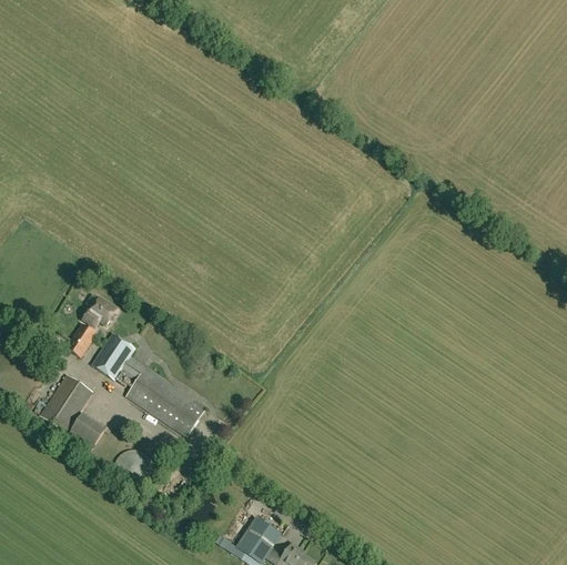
[(94,328),(98,321),(105,325),(115,308),(98,298),(92,294),(90,294),(84,303),(85,305),(89,308),(82,320),(94,328)]
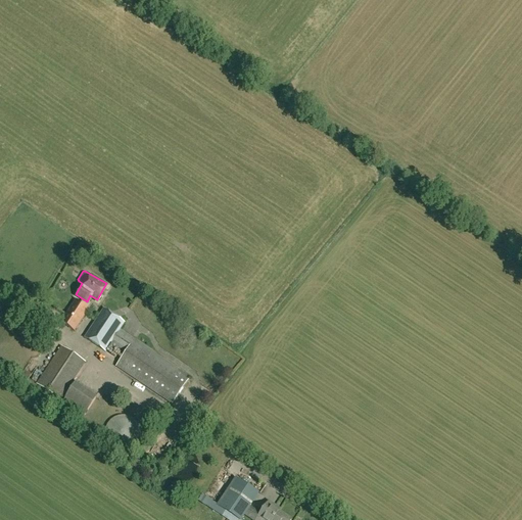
[(76,296),(60,320),(74,329),(89,304),(76,296)]
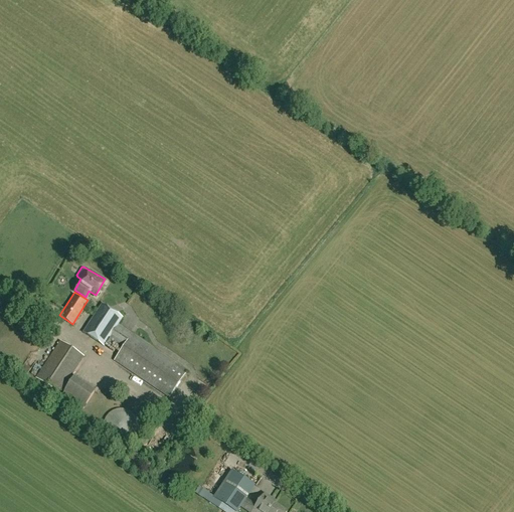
[(122,345),(113,358),(169,396),(186,369),(118,323),(122,316),(101,302),(81,331),(103,345),(109,336),(122,345)]
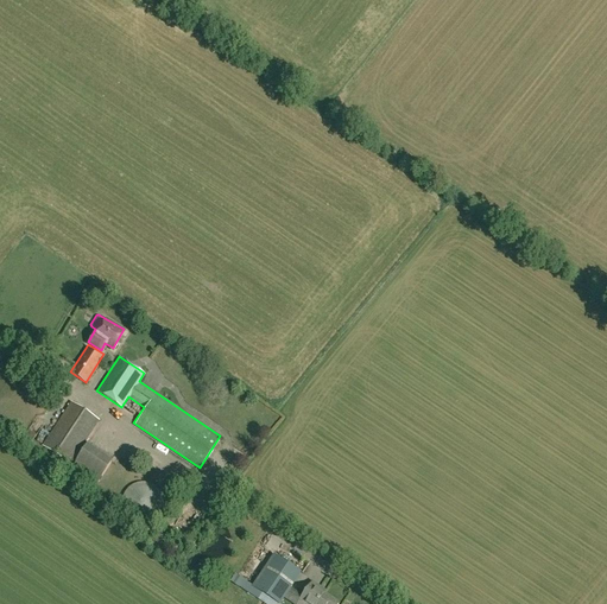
[(70,399),(40,443),(69,462),(100,418),(70,399)]
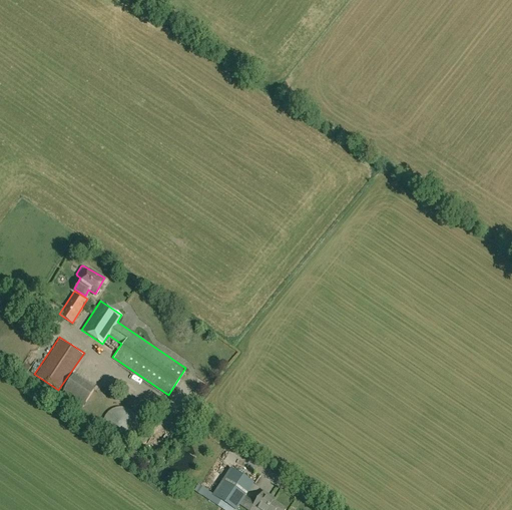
[(137,421),(136,416),(133,412),(129,408),(125,406),(120,405),(115,405),(110,408),(106,411),(103,415),(102,420),(102,425),(103,430),(106,434),(110,438),(116,440),(121,440),(126,439),(131,436),(134,432),(136,427),(137,421)]
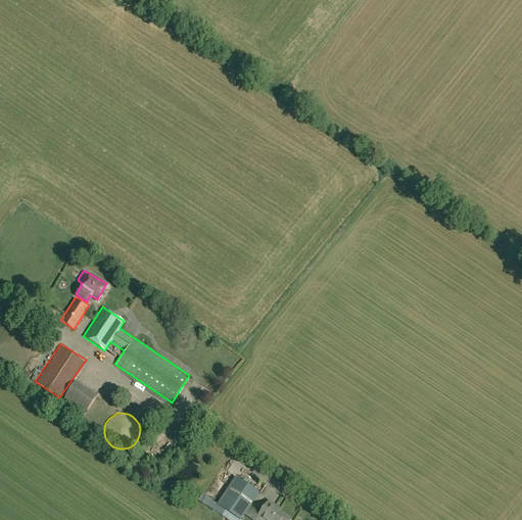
[(239,518),(255,492),(238,481),(221,507),(239,518)]
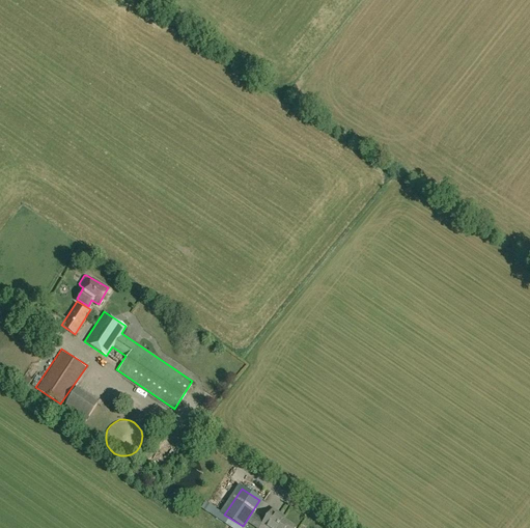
[(293,527),(295,526),(270,509),(261,524),(268,527),(293,527)]
